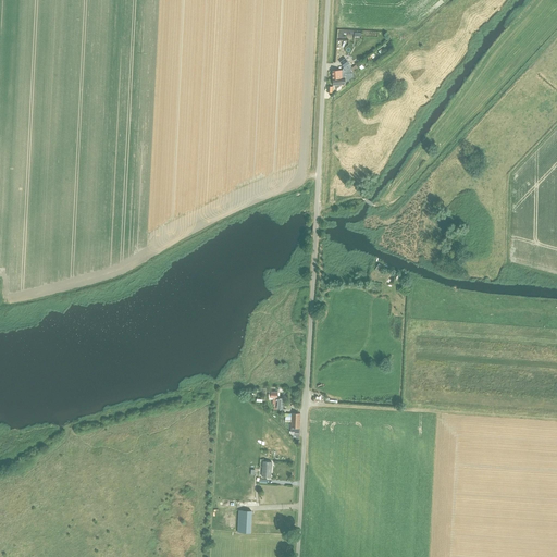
[(333,71),(332,72),(333,74),(333,79),(344,78),(343,76),(343,74),(350,69),(353,67),(349,63),(345,58),(341,62),(344,67),(343,69),(343,70),(333,71)]
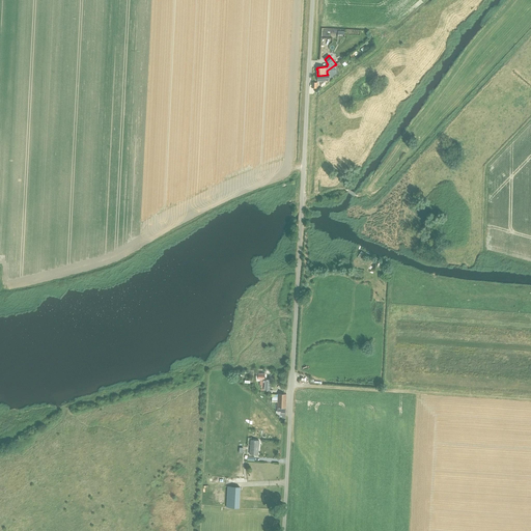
[(328,75),(317,76),(317,79),(317,81),(329,80),(329,78),(331,78),(336,73),(336,71),(336,68),(336,67),(334,65),(327,71),(327,73),(328,75)]
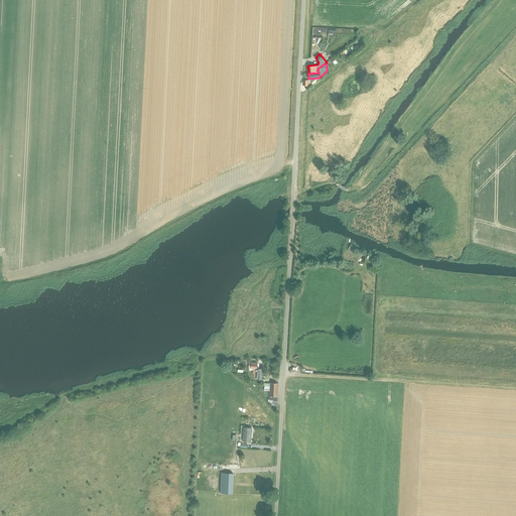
[(250,363),(250,368),(252,368),(252,374),(253,374),(253,379),(262,379),(262,369),(257,368),(257,363),(250,363)]
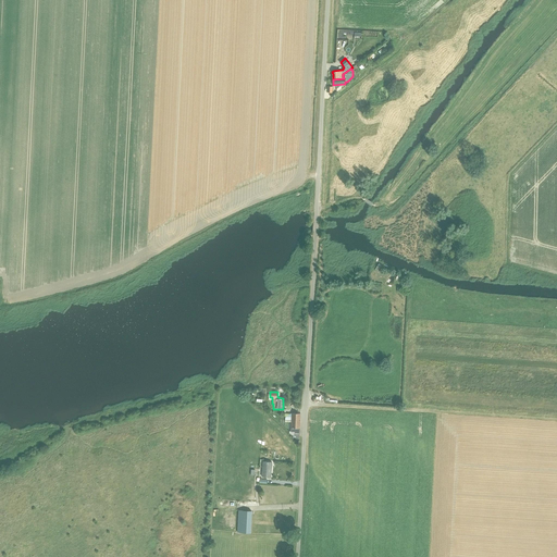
[(300,428),(300,413),(292,412),(292,413),(292,422),(291,432),(300,432),(300,428)]
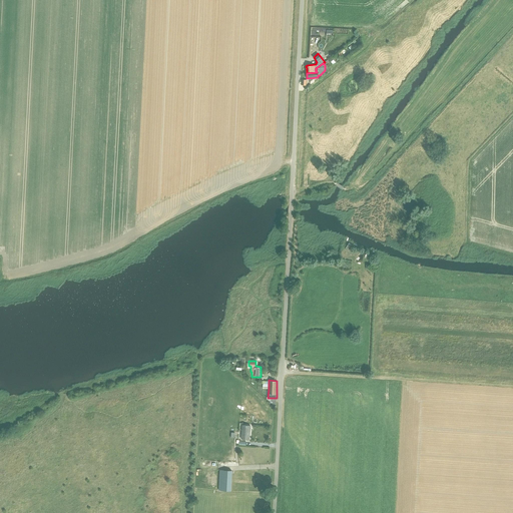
[(241,439),(249,440),(250,426),(242,425),(241,439)]
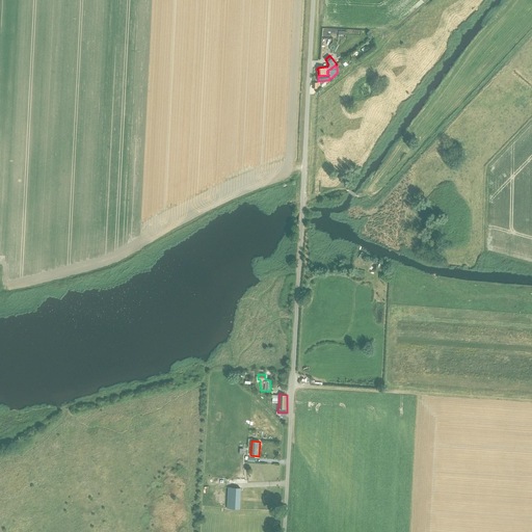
[(228,508),(239,509),(240,488),(229,487),(228,508)]
